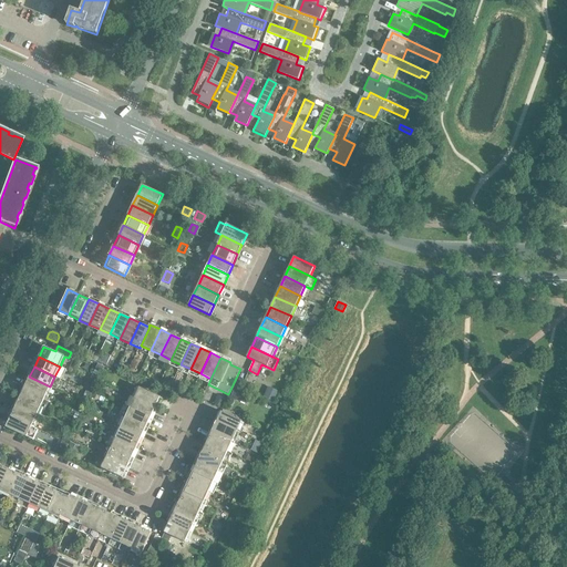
[(24,387),(45,397),(50,387),(29,377),(24,387)]
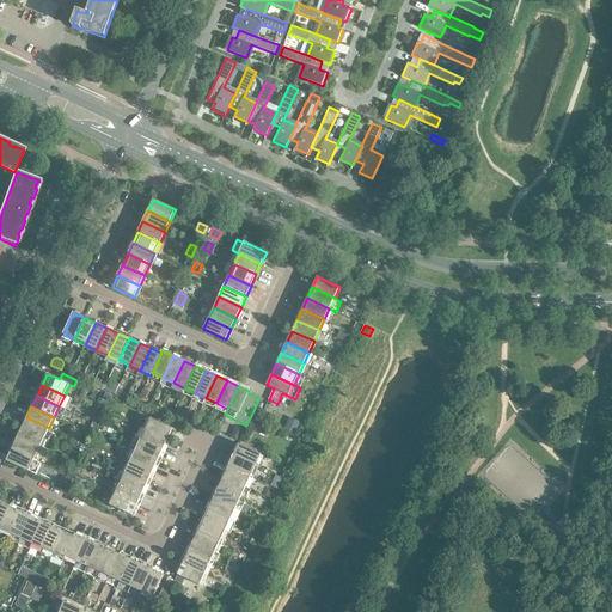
[(44,439),(49,428),(26,417),(22,428),(44,439)]
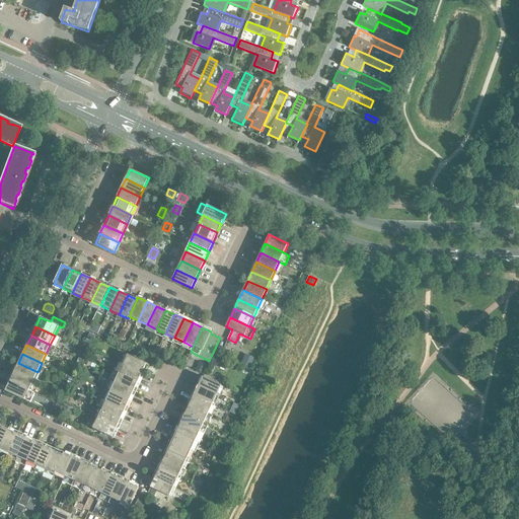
[(142,373),(147,363),(128,355),(124,364),(142,373)]
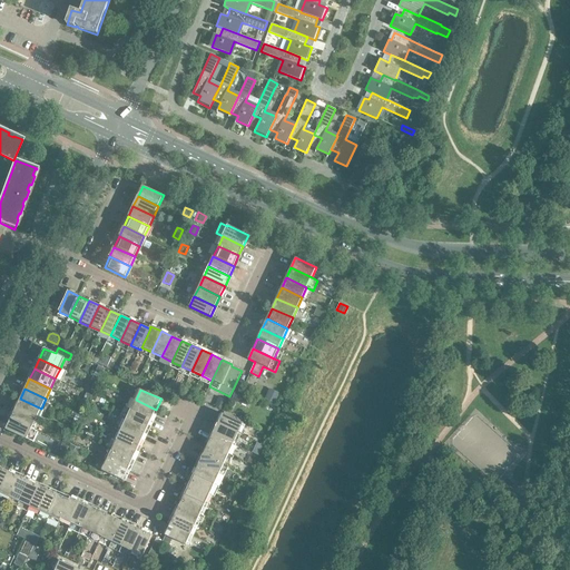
[(236,391),(233,400),(238,403),(243,394),(236,391)]
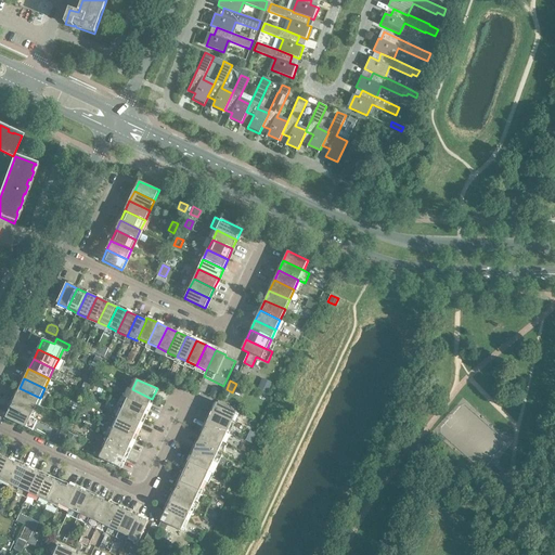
[(260,384),(258,389),(268,394),(272,384),(267,382),(265,386),(260,384)]
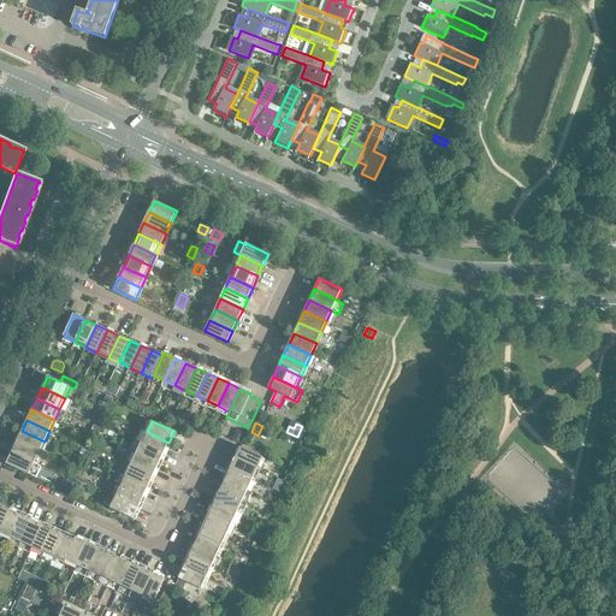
[(39,452),(45,442),(22,431),(17,442),(39,452)]
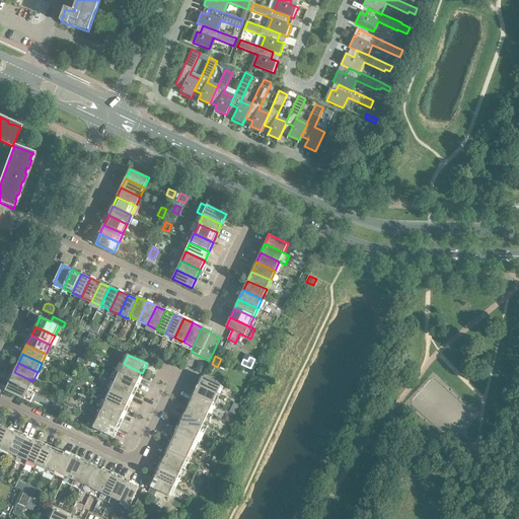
[(138,382),(142,373),(124,364),(119,373),(138,382)]
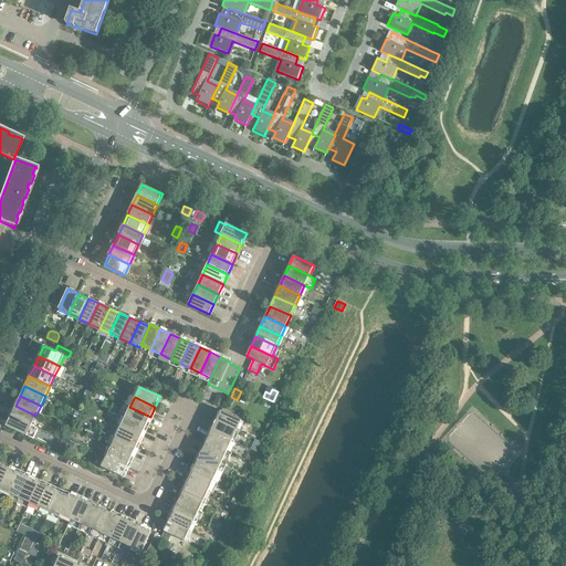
[(216,398),(213,405),(220,408),(223,401),(216,398)]
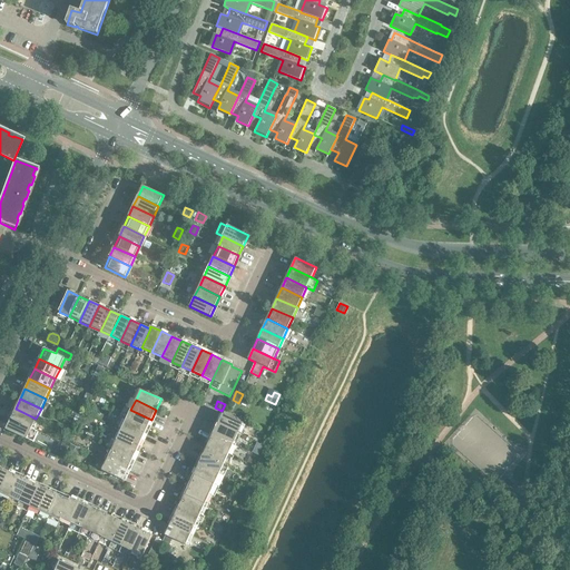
[(31,429),(36,419),(16,409),(11,419),(31,429)]
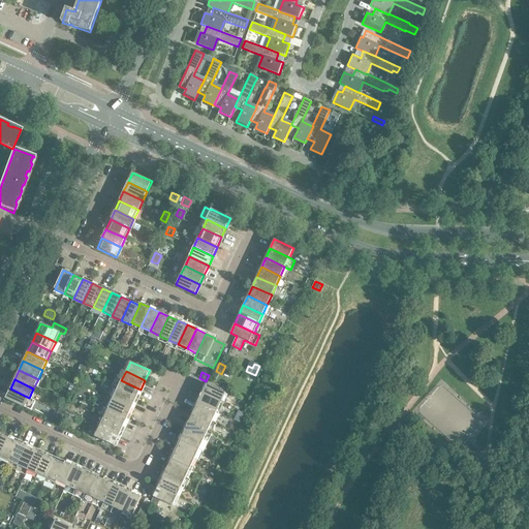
[(136,399),(141,390),(121,380),(117,390),(136,399)]
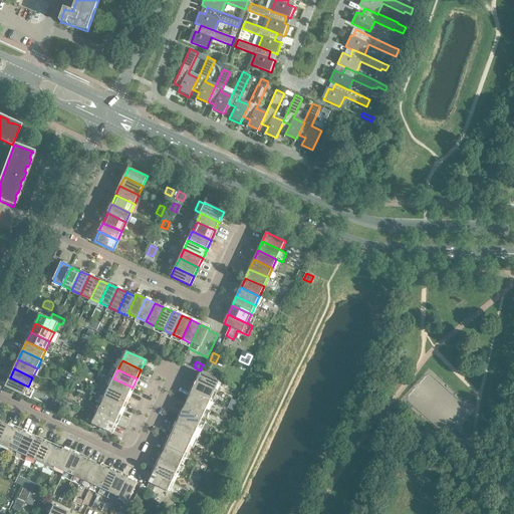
[(219,381),(201,372),(196,382),(215,391),(219,381)]
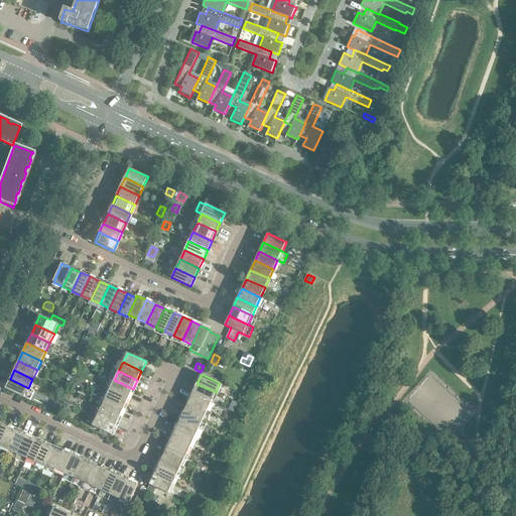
[(10,379),(5,389),(24,398),(28,388),(10,379)]
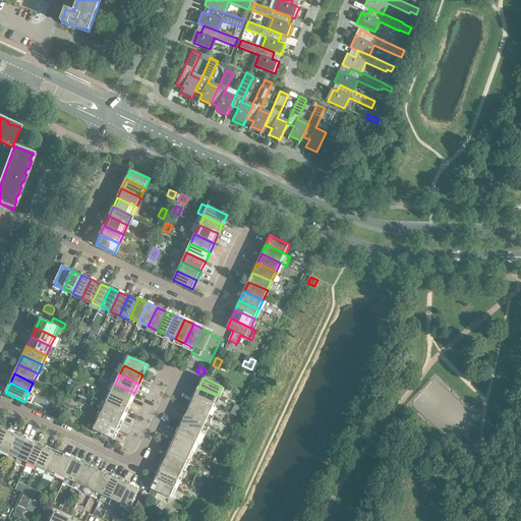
[(129,402),(134,393),(115,384),(111,393),(129,402)]
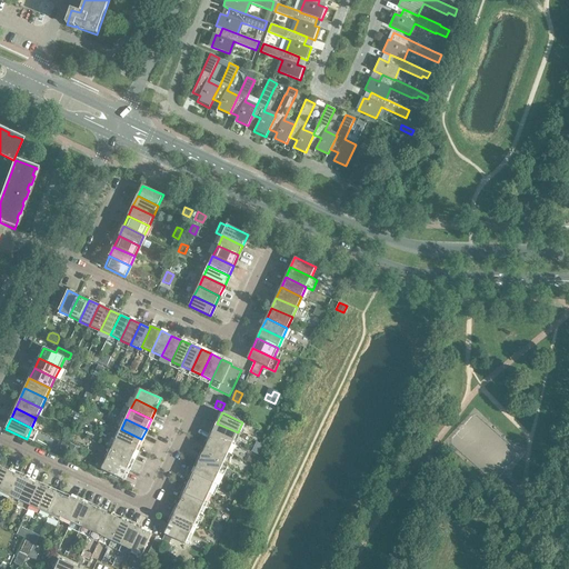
[(233,442),(238,432),(217,423),(212,433),(233,442)]
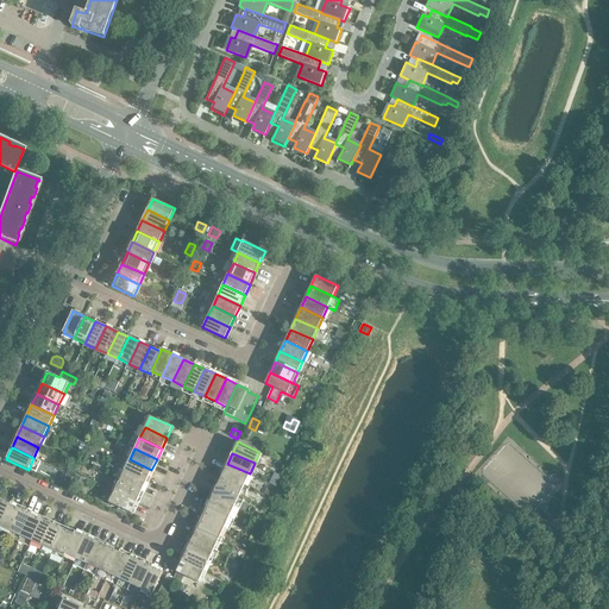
[(146,481),(151,470),(130,459),(125,470),(146,481)]
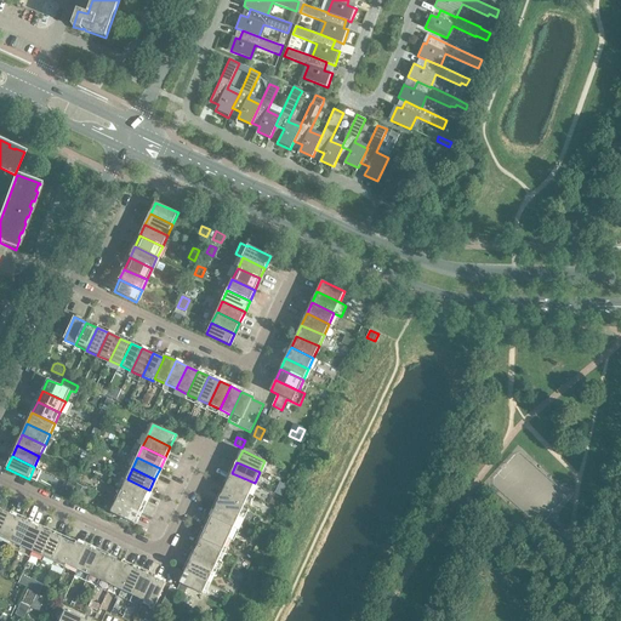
[(249,495),(255,483),(232,473),(227,484),(249,495)]
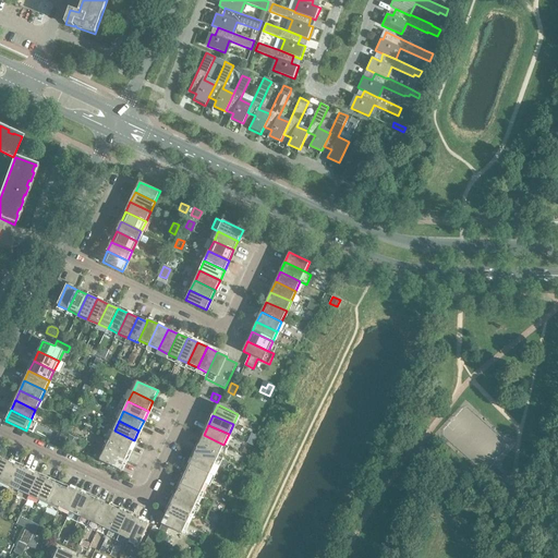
[(130,450),(134,440),(114,431),(109,440),(130,450)]
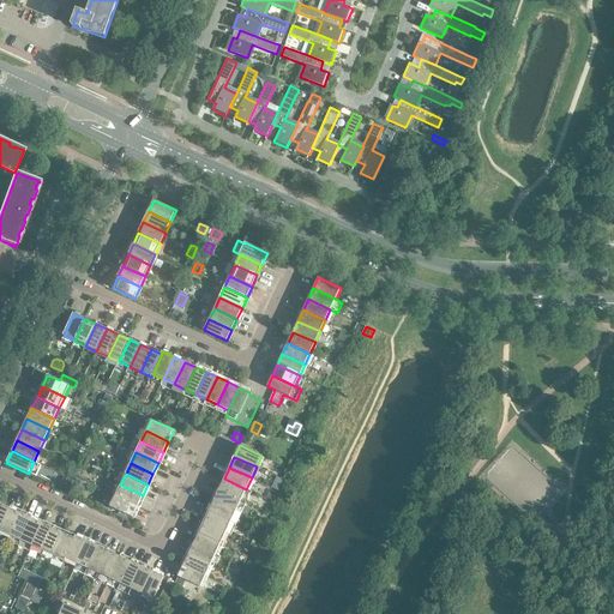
[(278,491),(284,480),(277,476),(272,488),(278,491)]
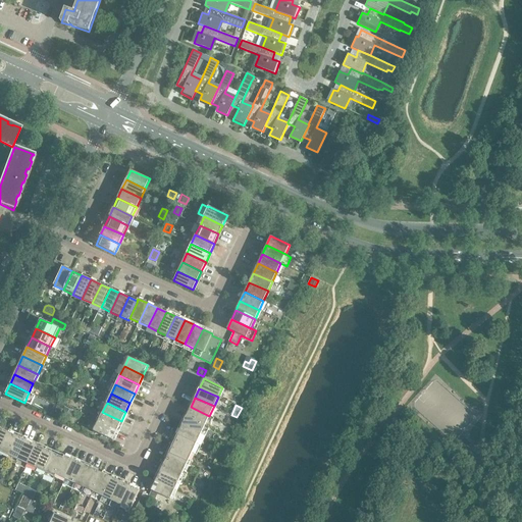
[(205,425),(209,416),(191,407),(187,416),(205,425)]
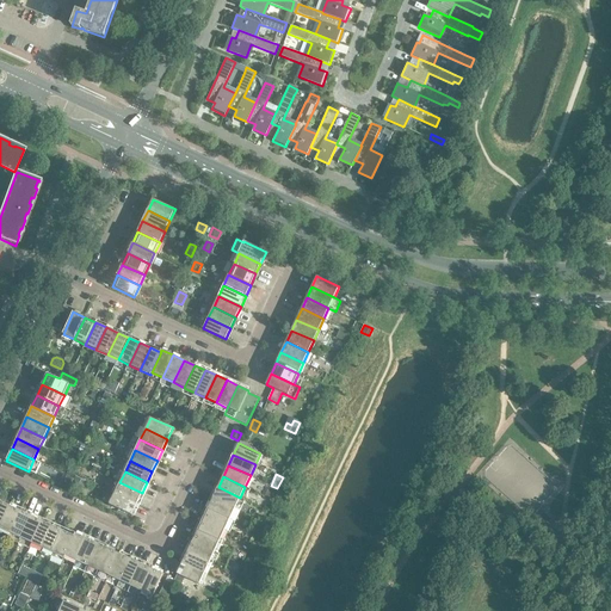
[(75,477),(72,486),(78,488),(81,480),(75,477)]
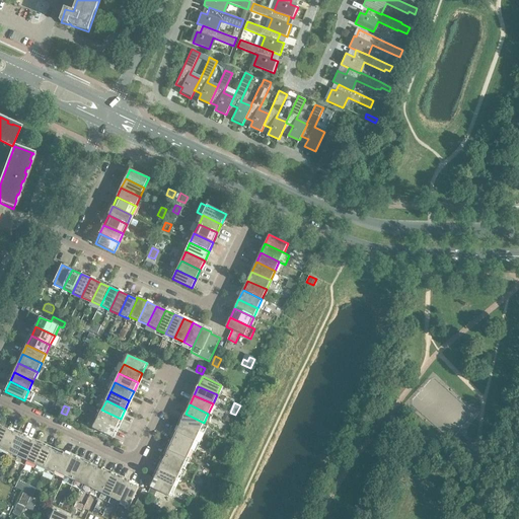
[(97,419),(117,428),(121,419),(101,410),(97,419)]
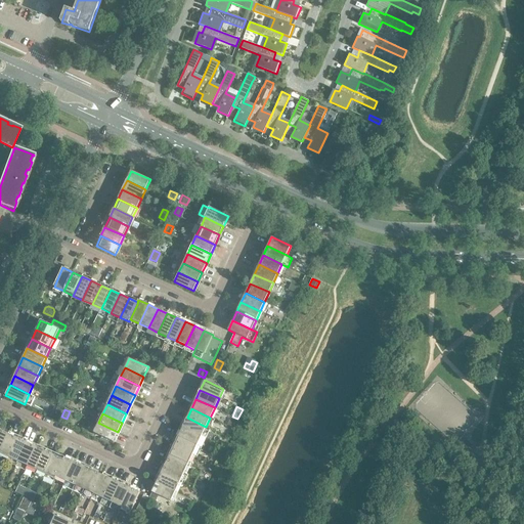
[(202,436),(206,427),(187,418),(182,427),(202,436)]
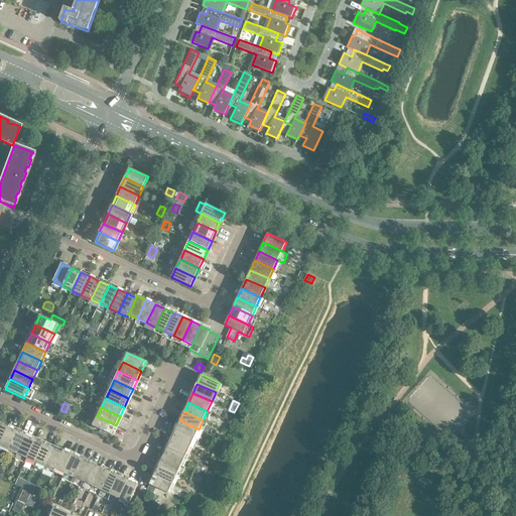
[(227,412),(224,418),(230,421),(233,415),(227,412)]
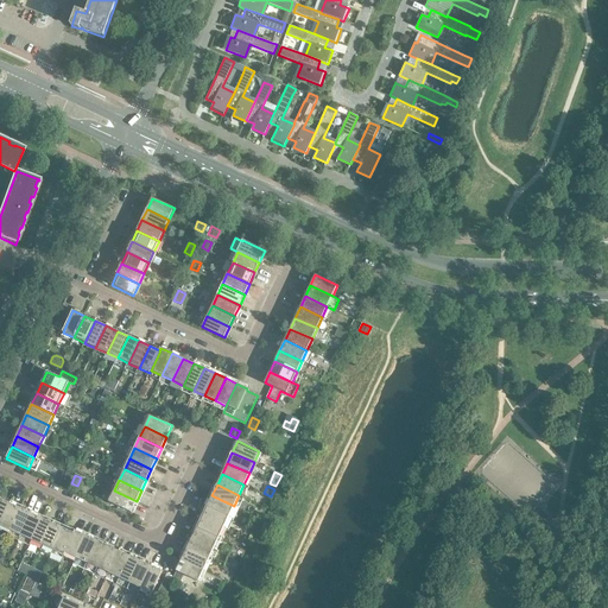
[(109,502),(131,513),(137,501),(114,491),(109,502)]
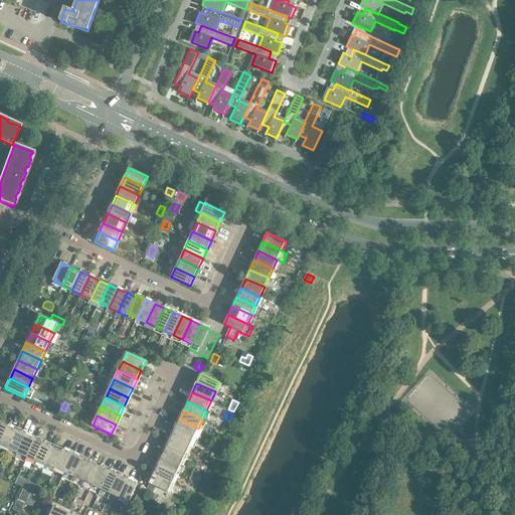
[(194,438),(198,428),(179,419),(175,428),(194,438)]
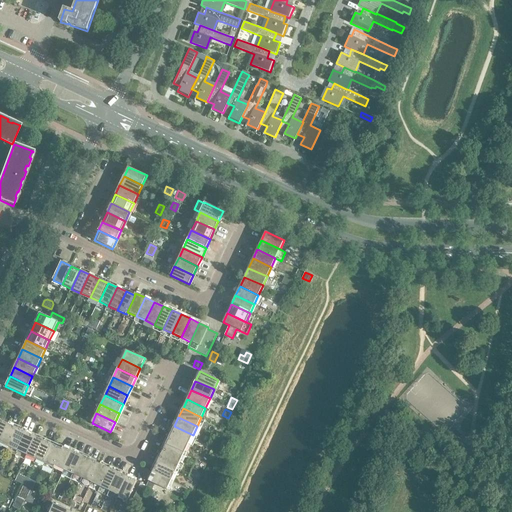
[(0,440),(8,424),(0,419),(0,440)]
